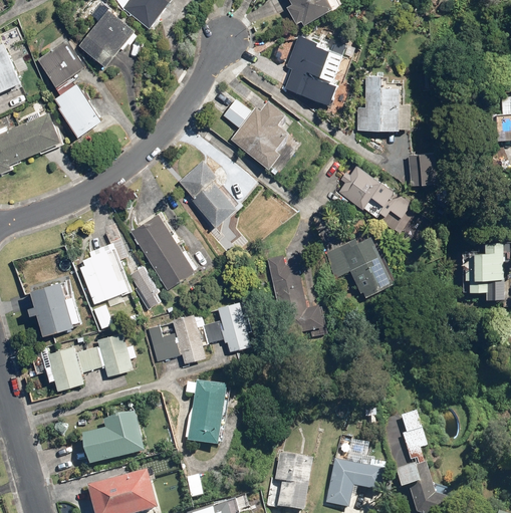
[(126,0),(120,8),(148,29),(170,0),(126,0)]
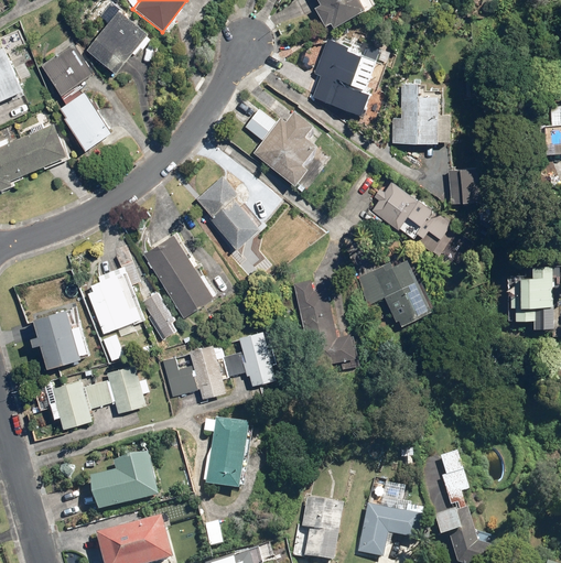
[(359,0),(316,0),(320,6),(314,9),(325,28),(331,24),(333,30),(366,11),(359,0)]
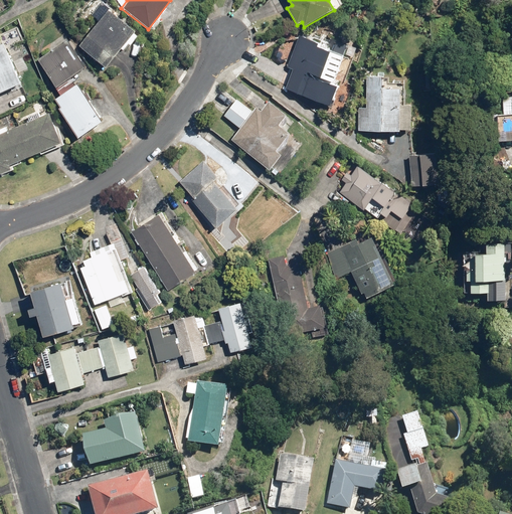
[(108,10),(77,47),(104,68),(134,32),(108,10)]
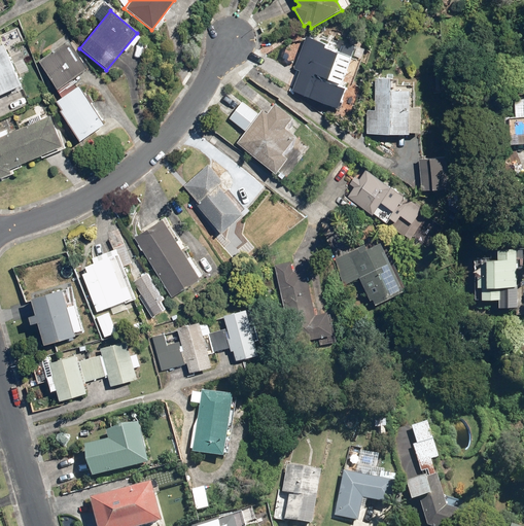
[(306,37),(293,69),(300,71),(291,91),(339,109),(346,89),(342,88),(353,60),(325,48),(326,45),(306,37)]
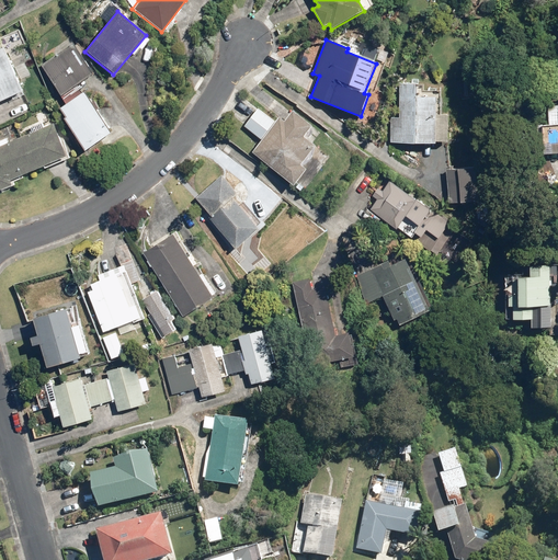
[(72,44),(41,66),(47,76),(45,77),(59,96),(93,73),(72,44)]
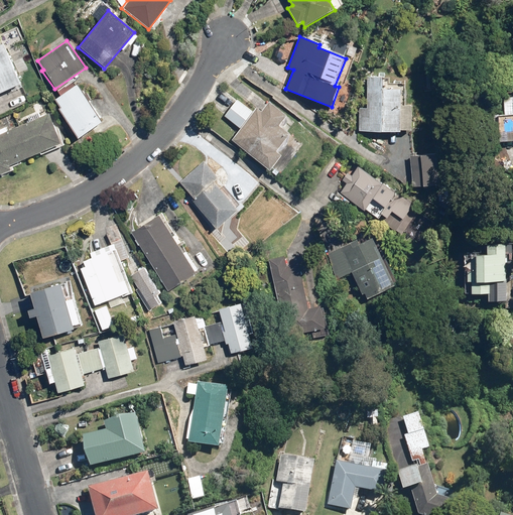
[(4,42),(0,44),(0,95),(23,85),(4,42)]
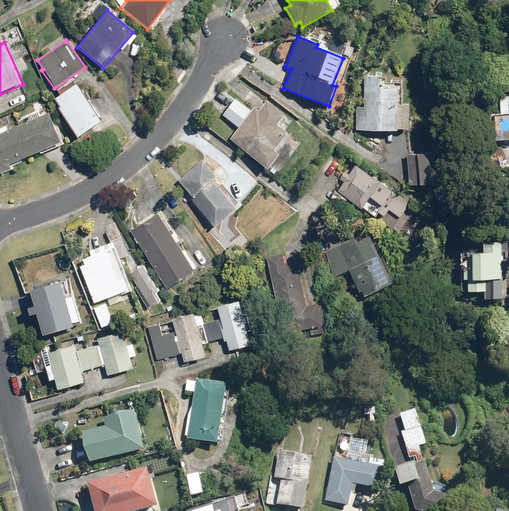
[(381,77),(365,77),(365,108),(358,108),(358,130),(398,131),(398,88),(381,88),(381,77)]
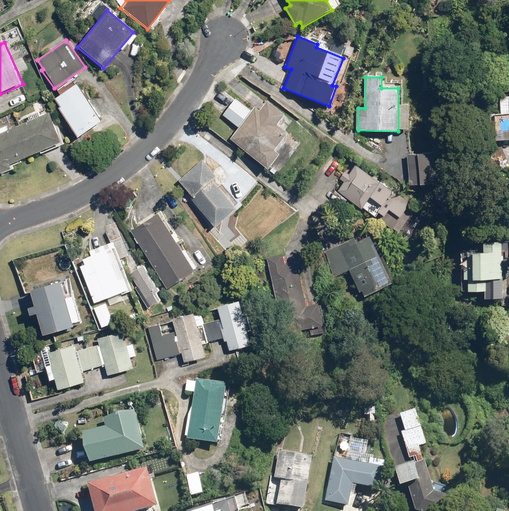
[(75,84),(52,99),(58,108),(56,109),(76,138),(101,121),(75,84)]
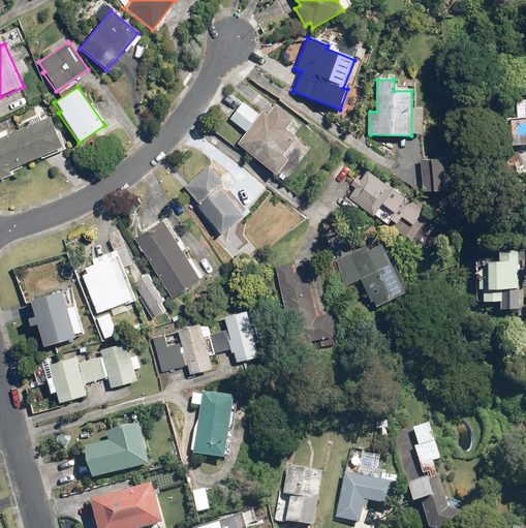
[(241,102),(228,120),(245,132),(237,144),(277,174),(288,158),(283,154),(297,135),(285,128),(294,118),(275,103),(267,114),(261,111),(258,115),(241,102)]
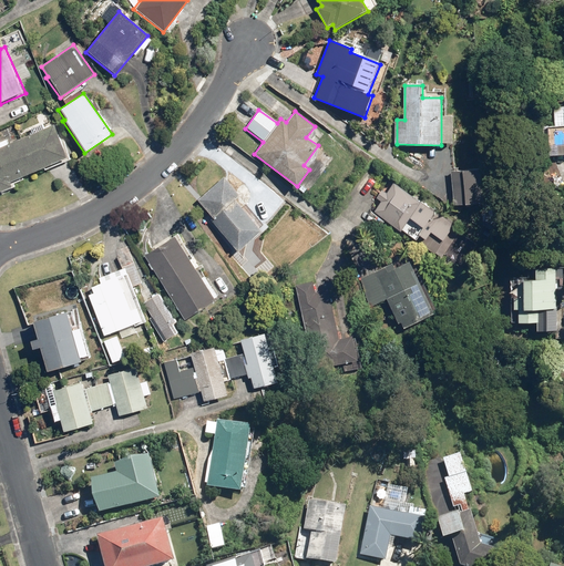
[(53,127),(0,147),(0,191),(12,186),(10,182),(67,160),(53,127)]
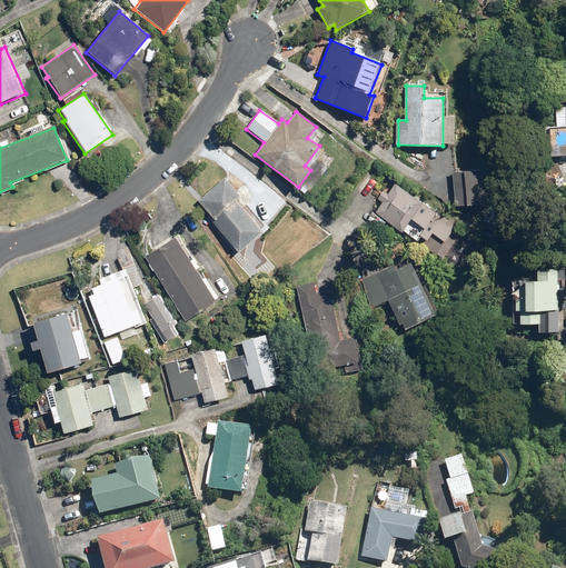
[(484,170),(454,172),(456,206),(487,203),(484,170)]
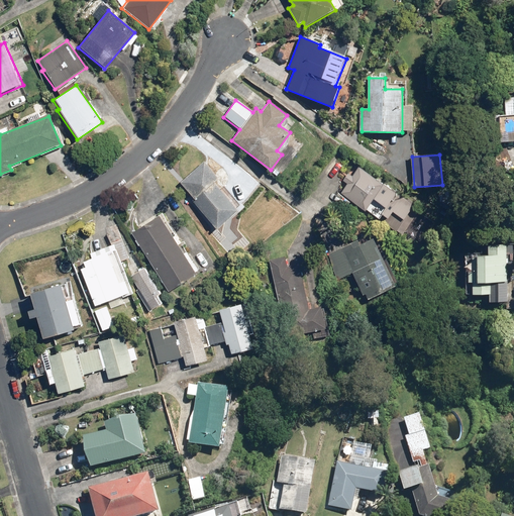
[(203,162),(179,183),(194,200),(192,202),(216,229),(237,210),(213,183),(218,178),(203,162)]
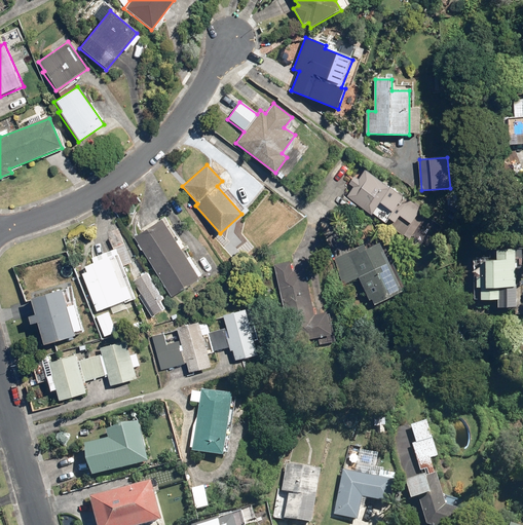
[(430,214),(366,170),(360,180),(355,177),(349,184),(355,187),(347,197),(373,215),(374,214),(405,235),(405,234),(411,238),(430,214)]
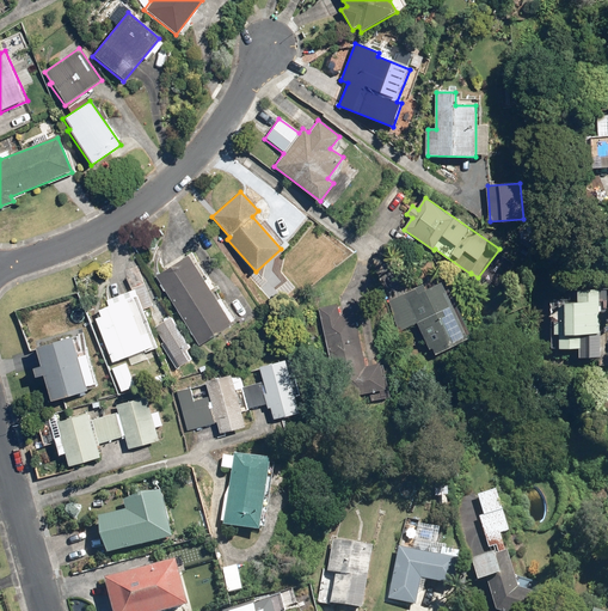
[(188,255),(154,276),(197,346),(231,324),(188,255)]
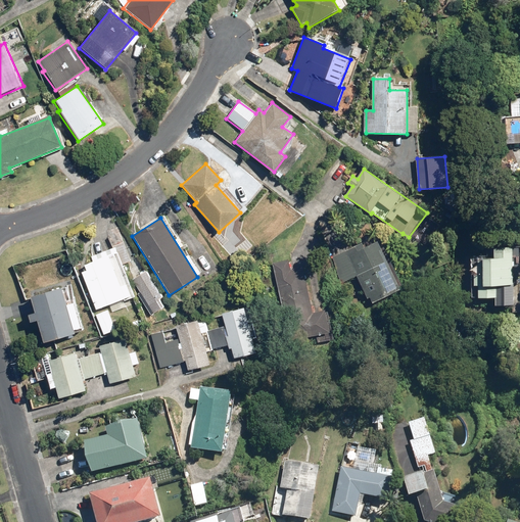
[(379,241),(366,247),(363,243),(334,257),(341,284),(357,276),(368,298),(370,297),(373,302),(403,287),(379,241)]
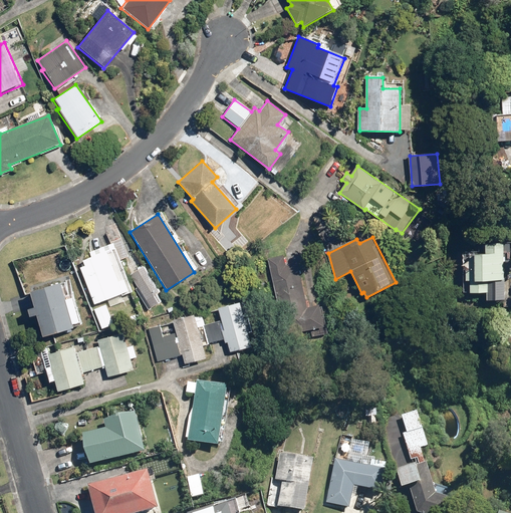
[(118,239),(110,242),(117,260),(125,257),(118,239)]
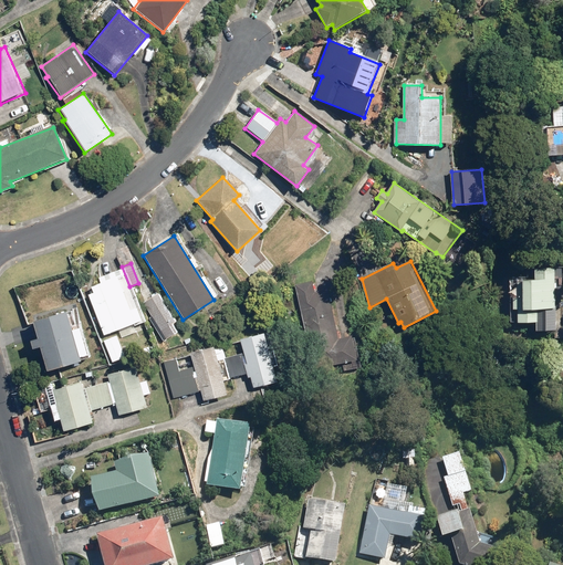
[(554,267),(535,268),(535,279),(518,279),(519,296),(514,296),(514,309),(519,309),(519,321),(538,321),(538,330),(555,330),(554,267)]
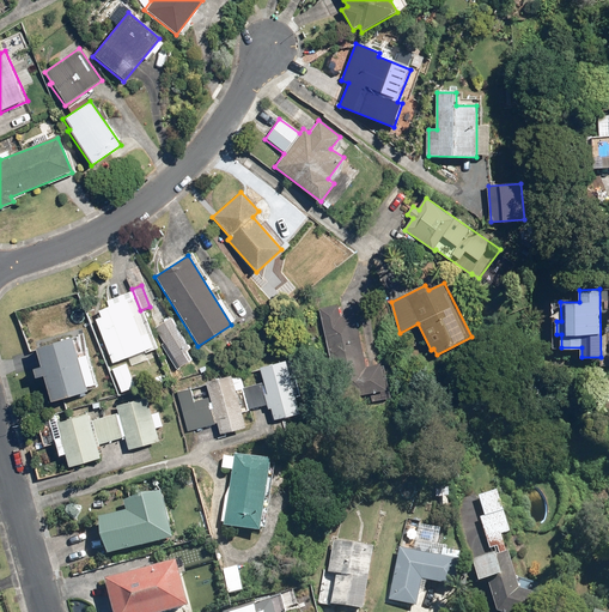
[(126,300),(89,313),(108,363),(144,350),(126,300)]
